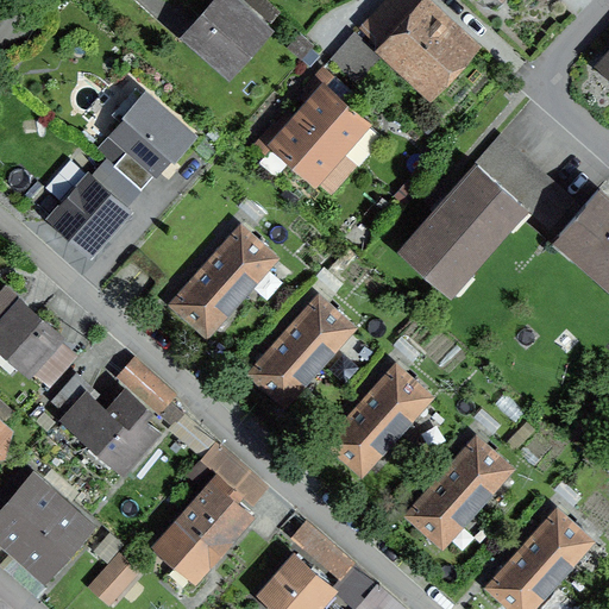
[(228,67),(263,29),(231,0),(220,0),(190,33),(228,67)]
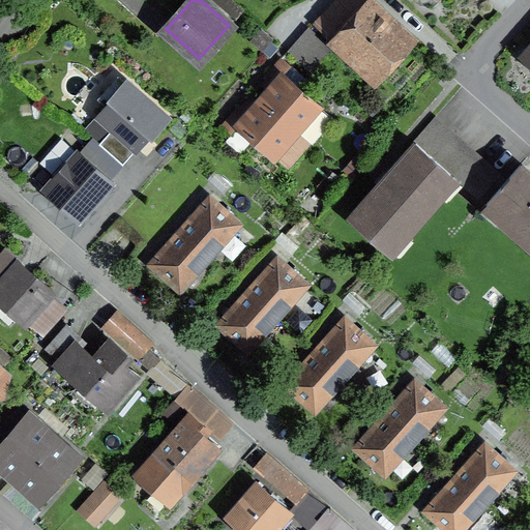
[(378,74),(408,40),(362,0),(334,0),(318,19),(378,74)]
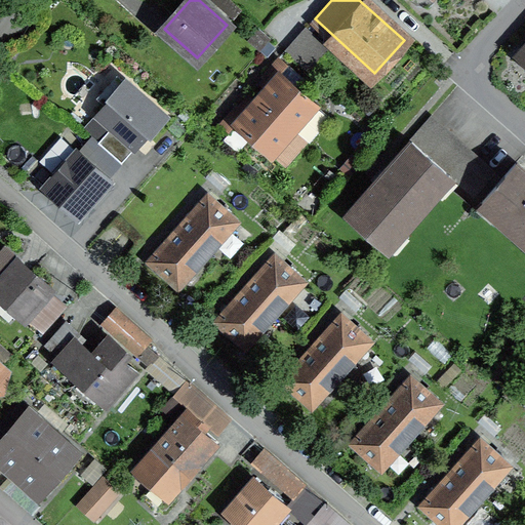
[(306,28),(296,39),(318,58),(327,47),(306,28)]
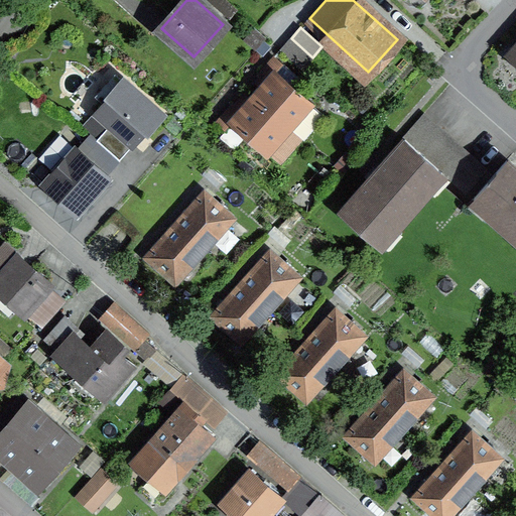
[(254,28),(245,38),(256,47),(265,37),(254,28)]
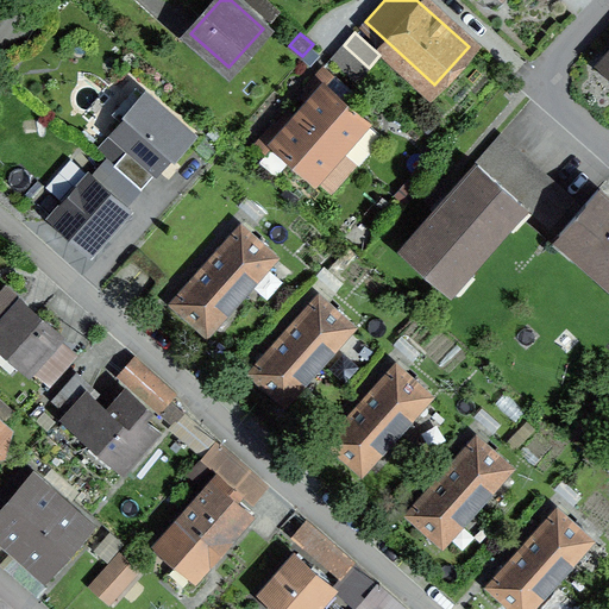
[(344,45),(332,58),(357,80),(369,68),(344,45)]
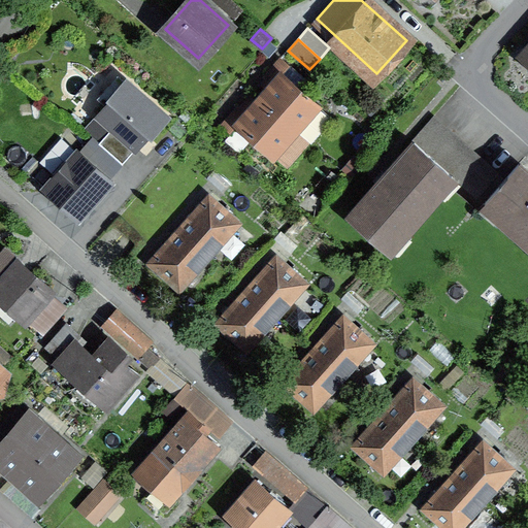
[(272,84),(259,98),(296,131),(318,105),(282,73),(289,65),(281,58),(264,76),(272,84)]
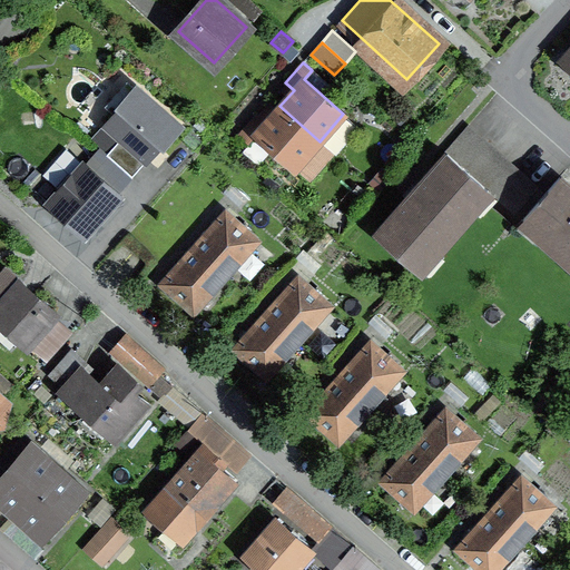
[(160,148),(180,127),(136,87),(120,105),(123,107),(107,124),(123,137),(107,154),(133,176),(158,147),(160,148)]
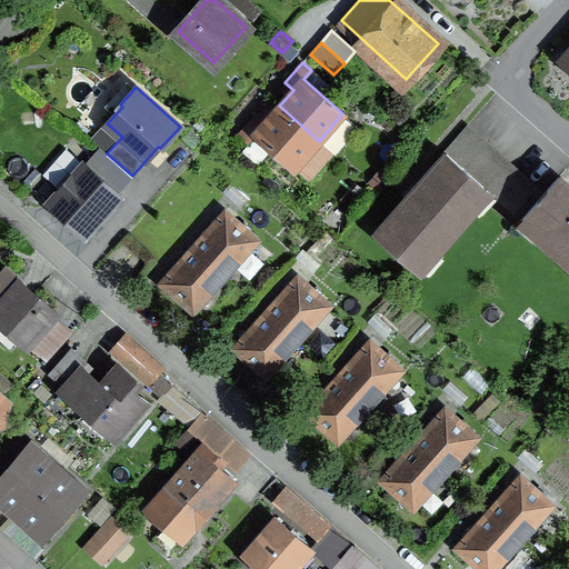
[(295,168),(319,141),(279,106),(265,122),(256,115),(239,133),(249,141),(256,133),(295,168)]
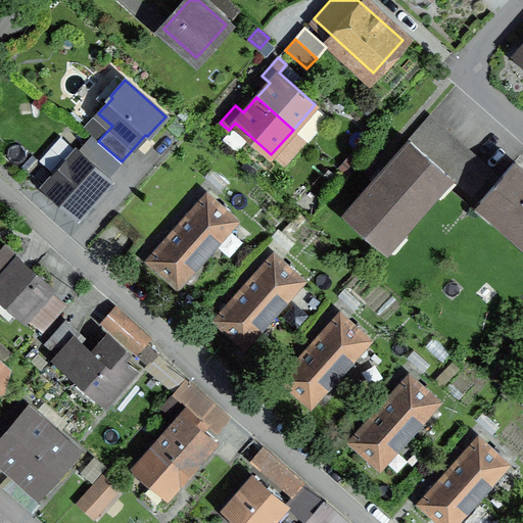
[(385,246),(448,175),(472,195),(493,172),(429,115),(409,139),(410,140),(346,212),(385,246)]
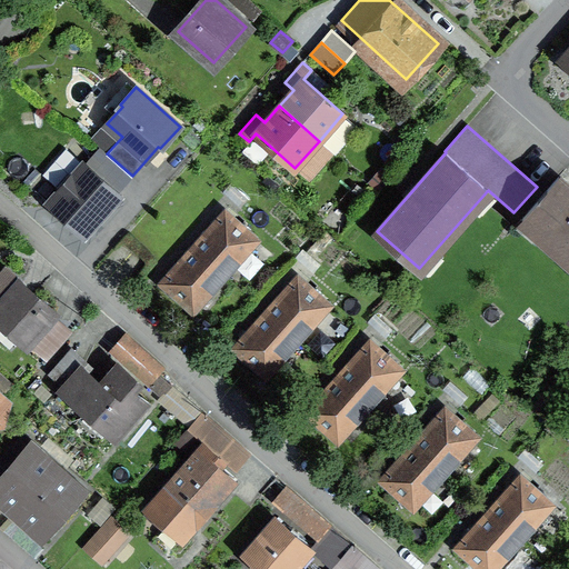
[(83,235),(119,195),(85,163),(72,177),(69,173),(57,186),(61,190),(49,203),(83,235)]
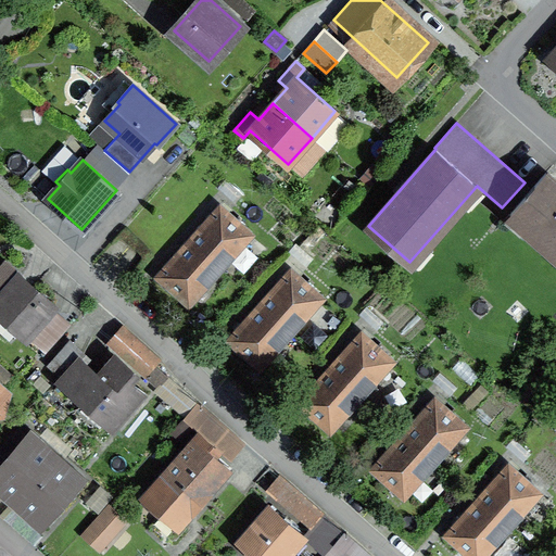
[(555,254),(555,181),(546,173),(509,213),(555,254)]
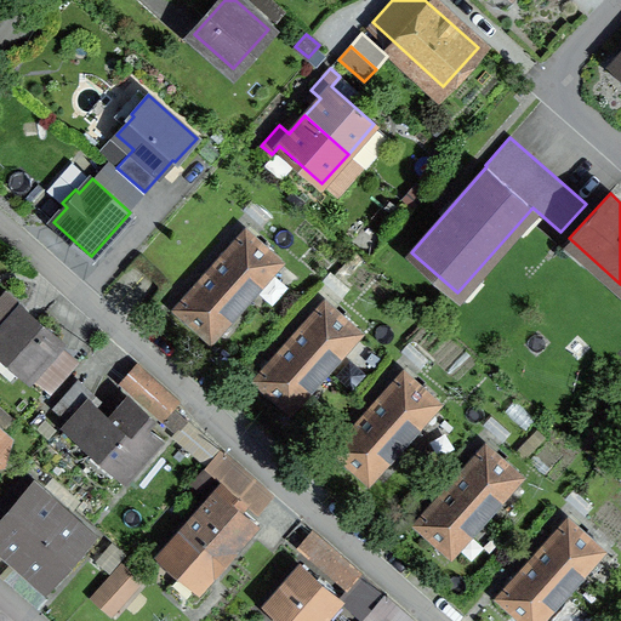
[(211,269),(246,300),(280,261),(246,231),(211,269)]
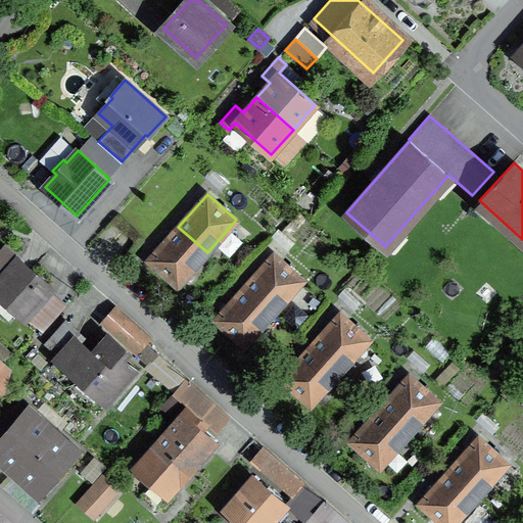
[(149,259),(178,285),(207,252),(178,227),(149,259)]
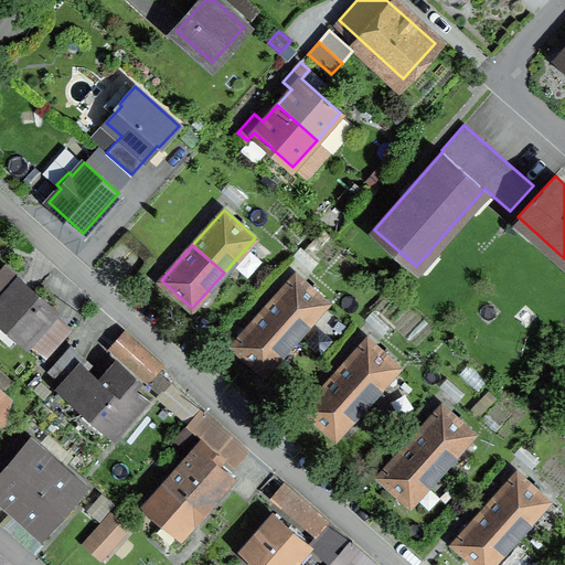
[(265,310),(296,338),(328,302),(296,275),(265,310)]
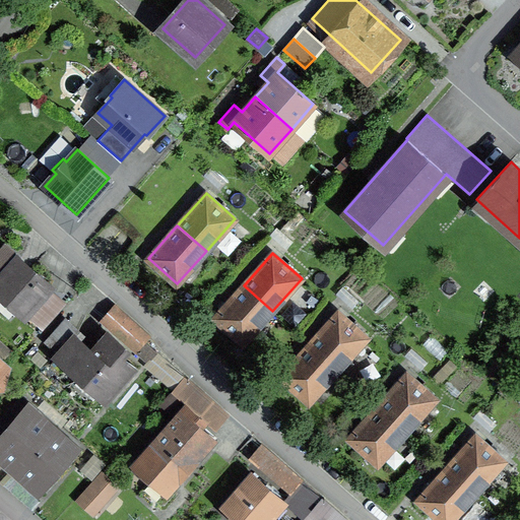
[(0,291),(24,314),(50,285),(18,258),(0,278),(0,291)]
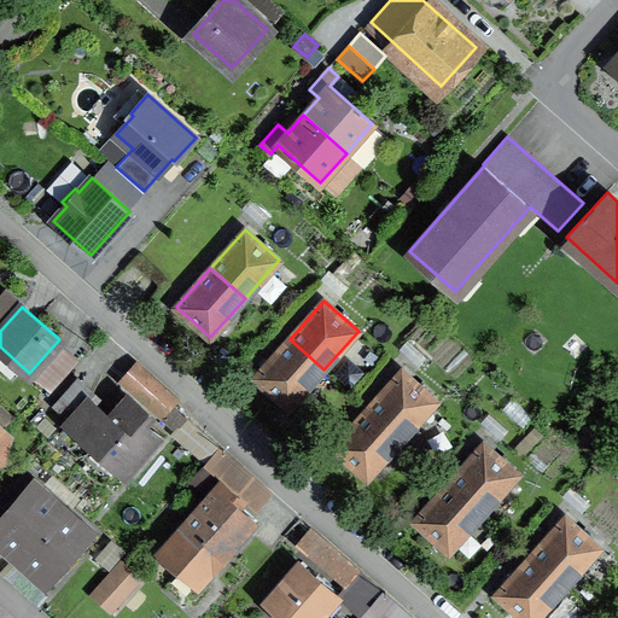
[(255,377),(289,408),(324,369),(290,339),(255,377)]
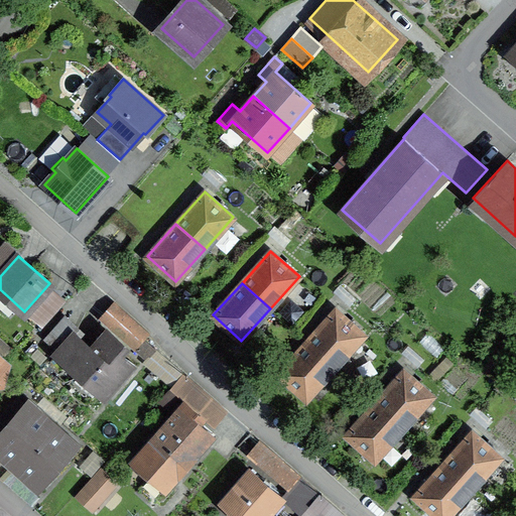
[(144,340),(150,333),(115,301),(107,310),(142,342),(137,347),(148,356),(154,349),(144,340)]
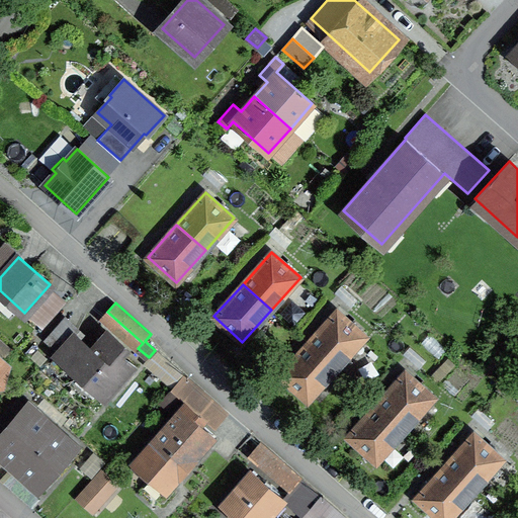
[(308,343),(337,368),(365,336),(337,311),(308,343)]
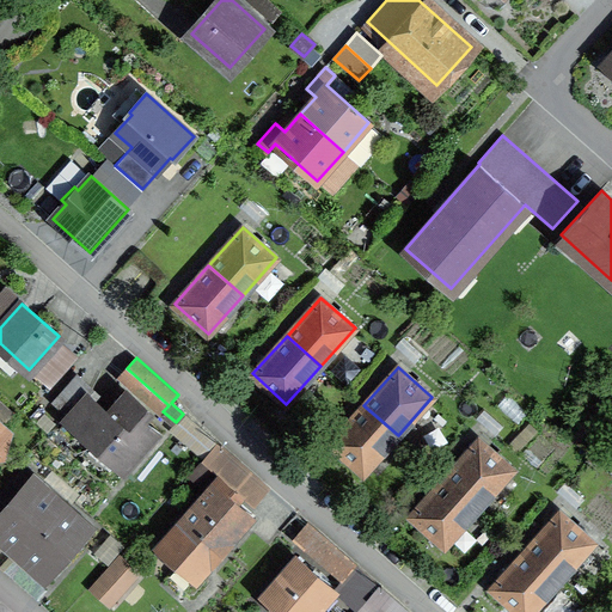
[(87,396),(60,428),(81,447),(85,442),(115,467),(120,463),(126,467),(154,435),(134,417),(142,408),(127,393),(109,415),(87,396)]
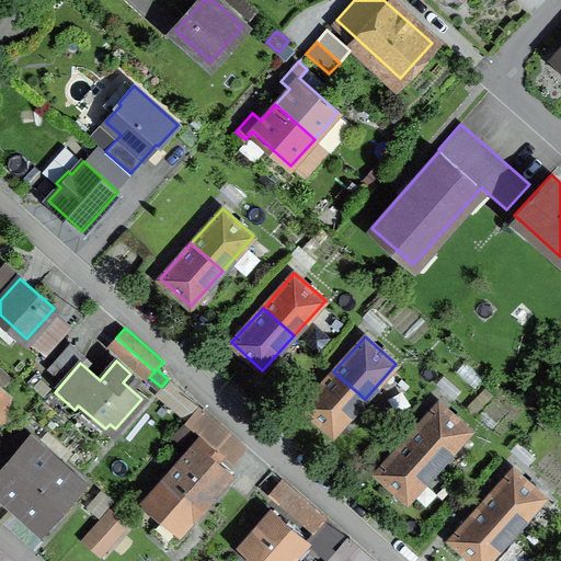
[(8,391),(16,381),(0,367),(0,415),(2,416),(10,392),(8,391)]
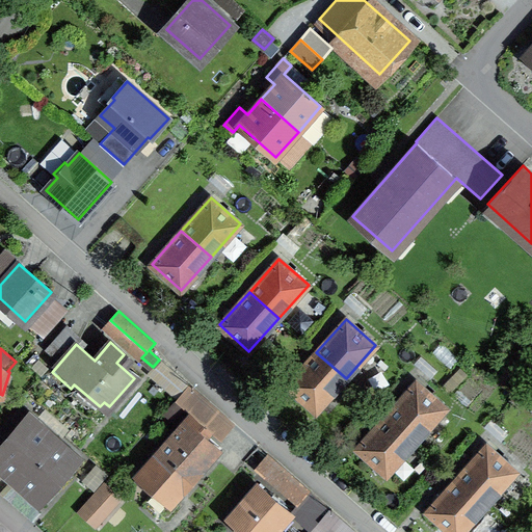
[(287,384),(316,411),(346,378),(316,352),(287,384)]
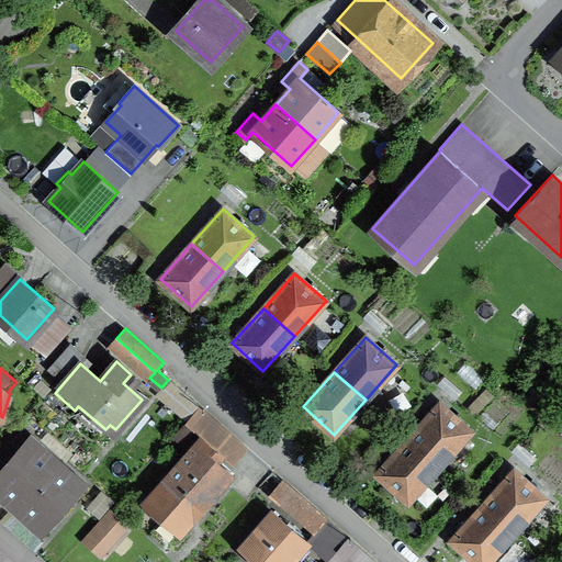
[(408,438),(440,467),(471,431),(440,404),(408,438)]
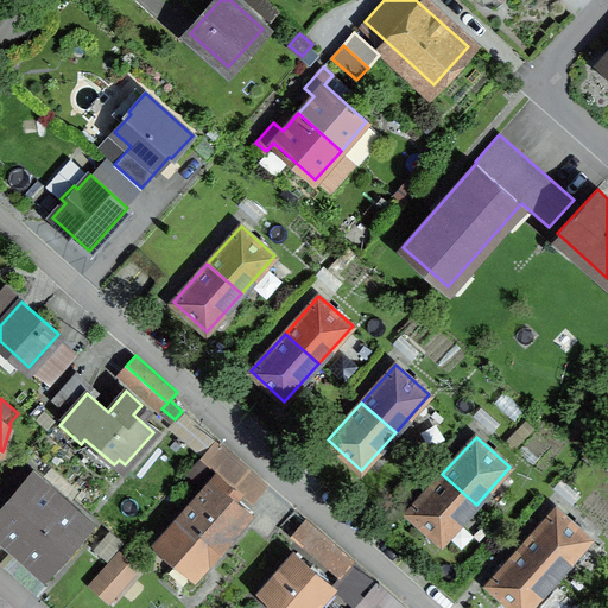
[(216,441),(203,455),(249,495),(263,481),(216,441)]
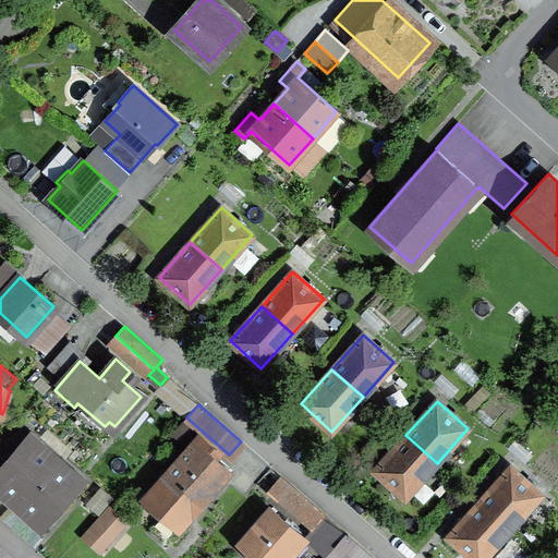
[(375,470),(405,498),(437,463),(405,435),(375,470)]
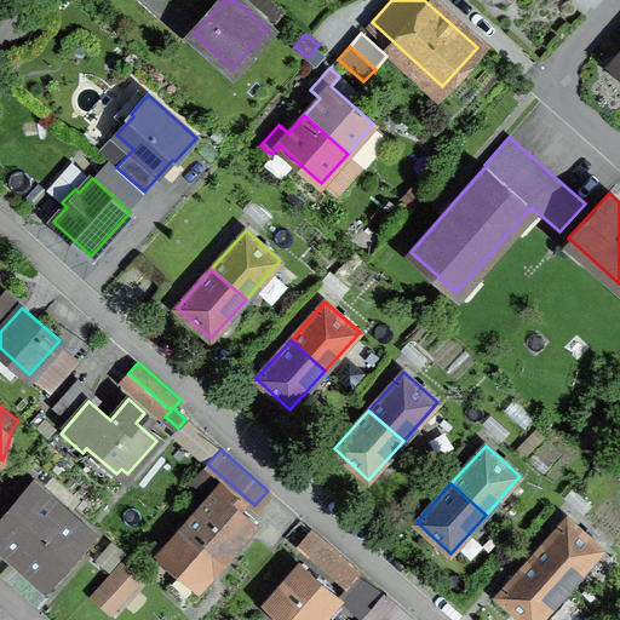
[(251,526),(230,506),(237,499),(222,484),(156,558),(194,591),(251,526)]
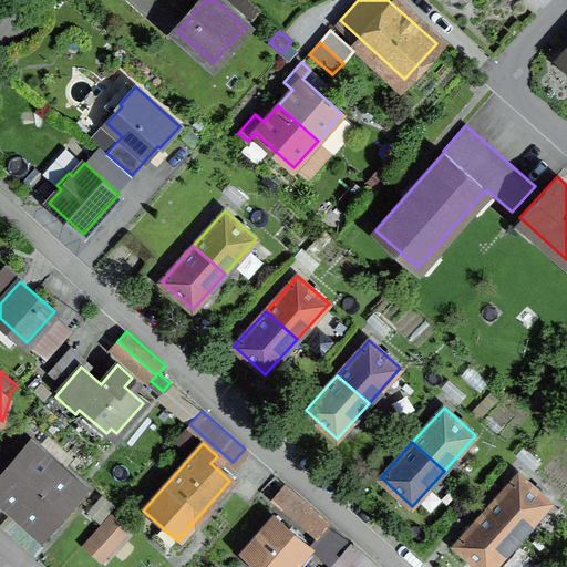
[(38,523),(71,486),(34,453),(1,491),(38,523)]
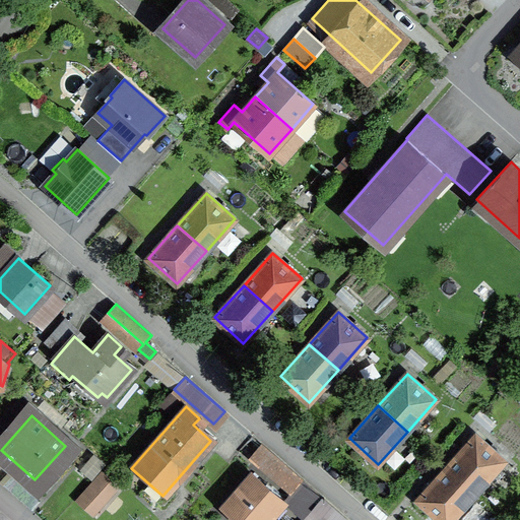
[(447,467),(475,493),(505,461),(475,435),(447,467)]
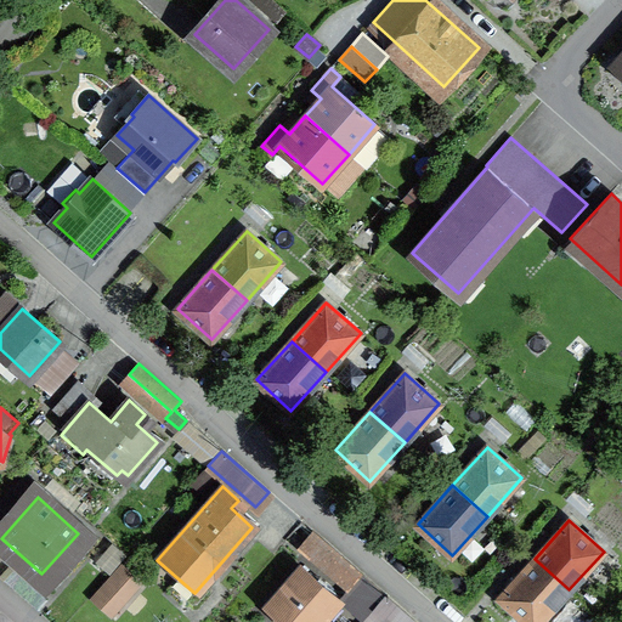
[(352,605),(367,617),(386,595),(312,531),(300,546),(360,597),(352,605)]
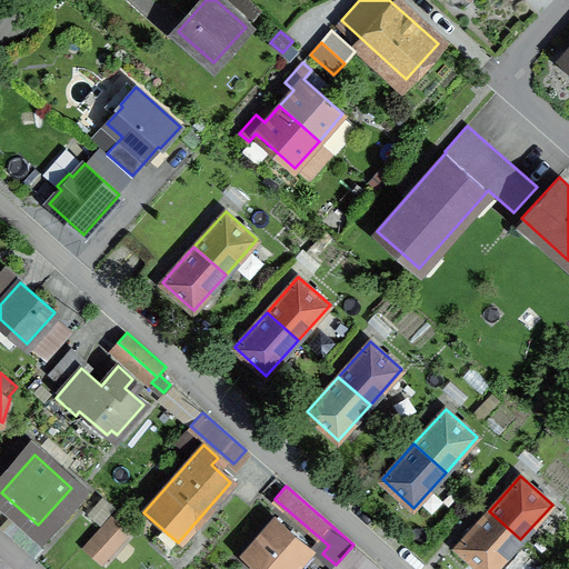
[(457,547),(482,568),(493,568),(520,539),(489,511),(457,547)]
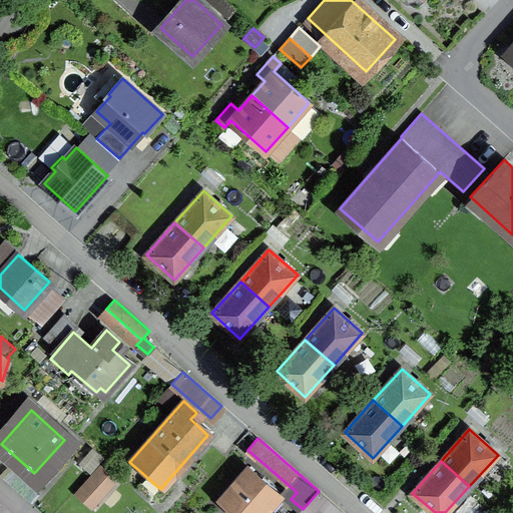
[(247,469),(223,497),(241,512),(263,512),(278,496),(247,469)]
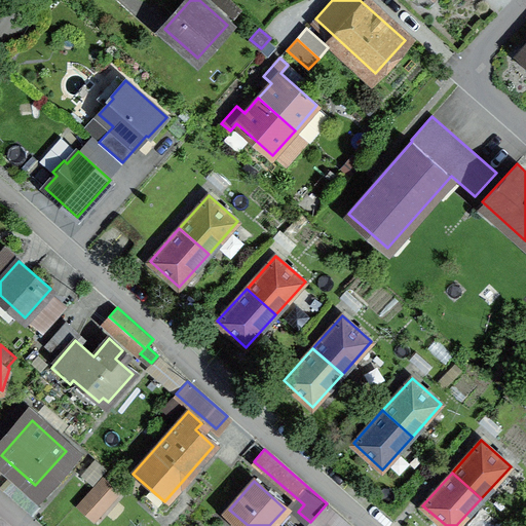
[(95,518),(115,495),(100,482),(79,504),(95,518)]
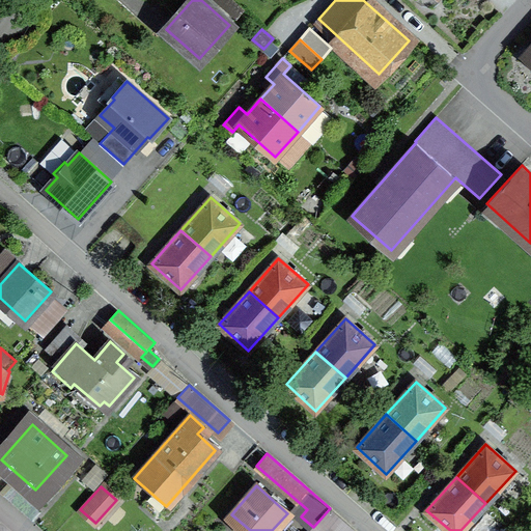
[(352,530),(354,529),(330,508),(313,527),(310,530),(311,530),(327,530),(330,528),(334,530),(352,530)]
